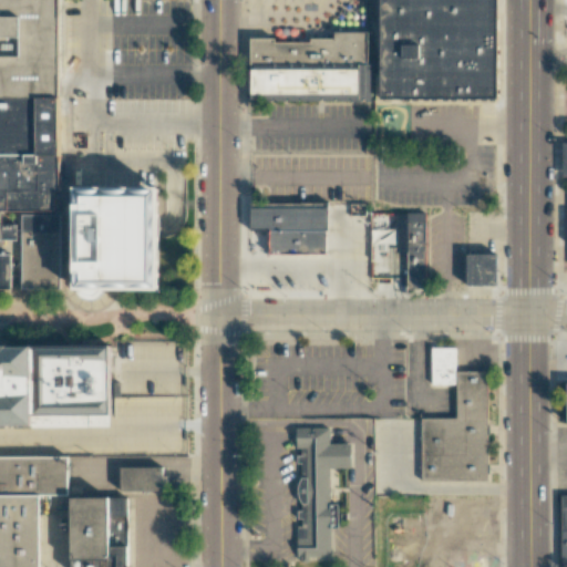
[(0,94),(0,0),(59,0),(59,94),(0,94)]
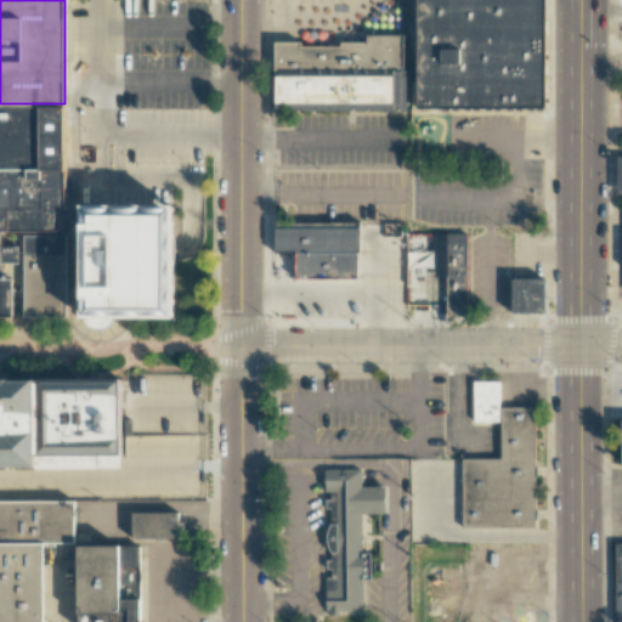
[(550,0),(424,0),(424,108),(550,108),(550,0)]
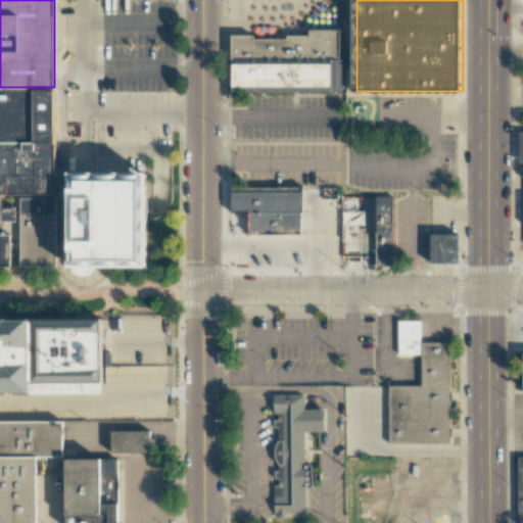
[(341,30),(311,30),(311,36),(289,36),(289,40),(254,41),(254,35),(233,35),(233,90),(341,89),(341,30)]
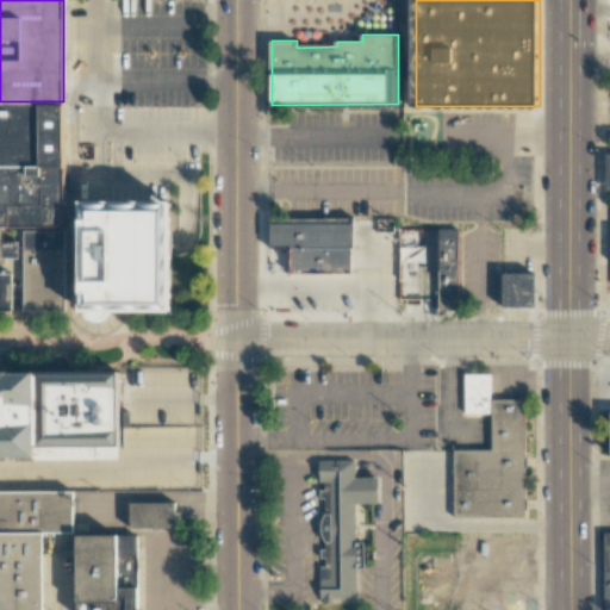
[(56,307),(0,307),(0,101),(63,101),(64,198),(55,198),(55,207),(49,207),(49,231),(56,231),(56,307)]
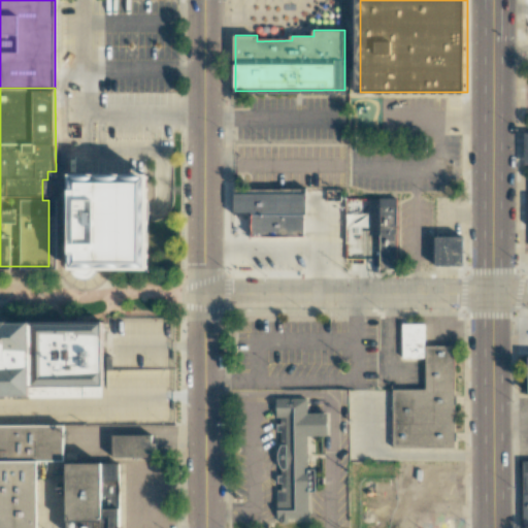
[(152,173),(71,173),(71,268),(152,268),(152,173)]
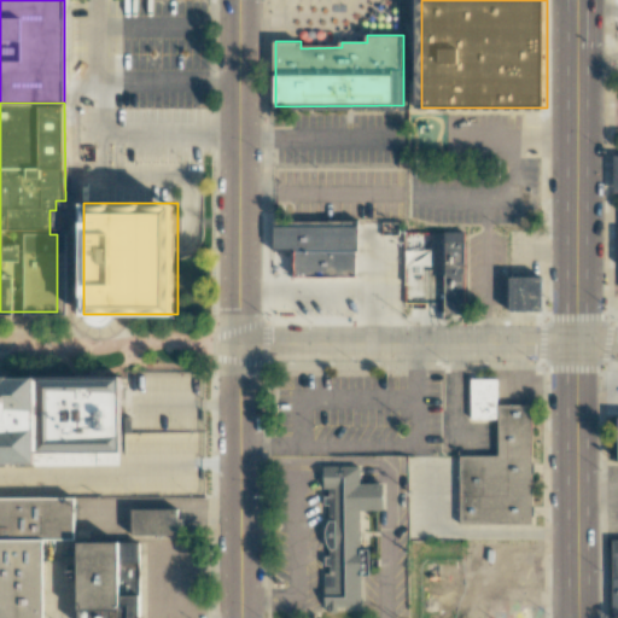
[(357,223),(277,225),(277,249),(296,249),(296,275),(357,275),(357,223)]
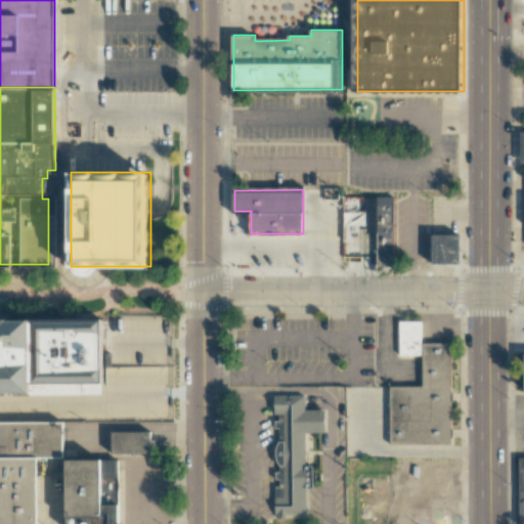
[(395,198),(377,199),(379,265),(397,265),(395,198)]
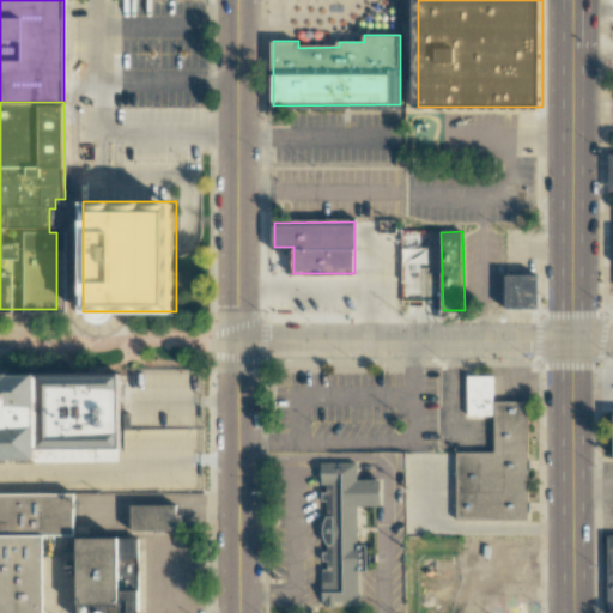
[(541,277),(510,277),(510,308),(541,308),(541,277)]
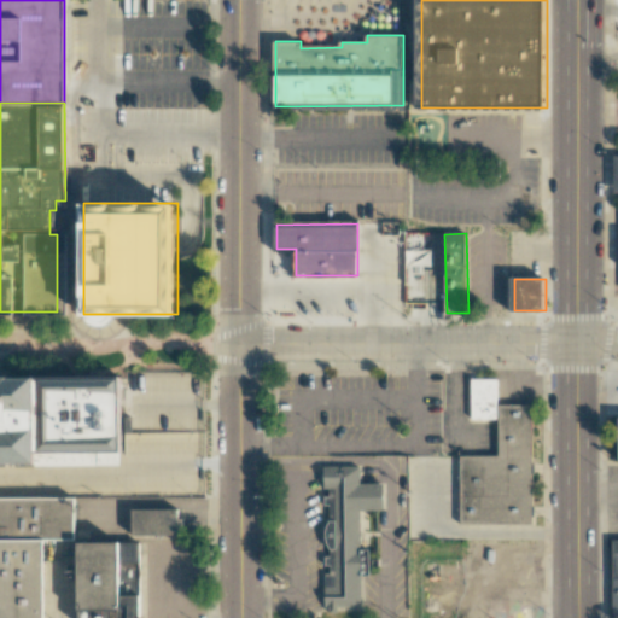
[(0,375),(117,377),(116,453),(110,453),(110,461),(0,461),(0,375)]
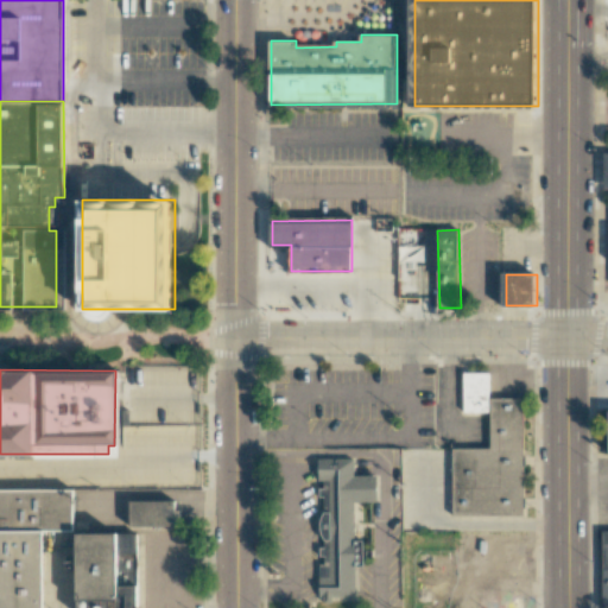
[(489,372),(463,372),(463,411),(489,412),(489,447),(454,445),(454,512),(524,512),(524,398),(489,398),(489,372)]
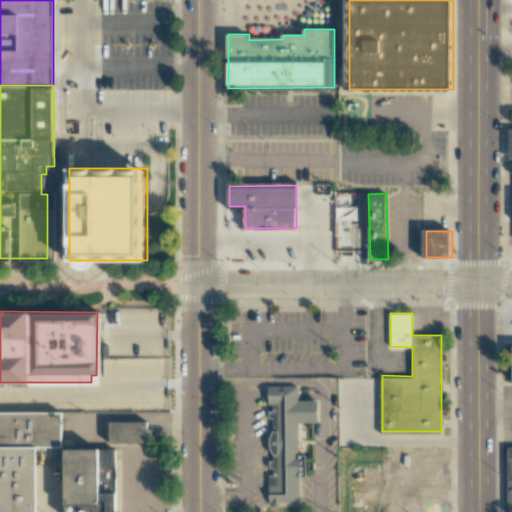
[(267,390),(294,390),(294,402),(315,401),(315,424),(296,424),(296,503),(266,503),(266,477),(270,477),(270,470),(266,470),(266,461),(269,462),(269,454),(267,450),(267,443),(270,434),(270,419),(266,419),(266,412),(272,412),(272,403),(267,403),(267,390)]
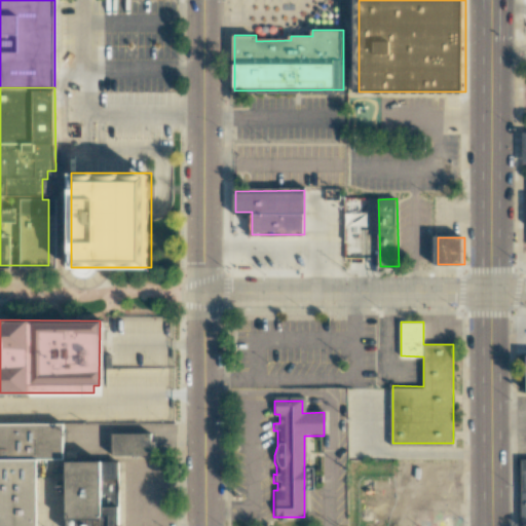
[(65,424),(0,424),(0,525),(38,525),(38,457),(65,457),(65,424)]
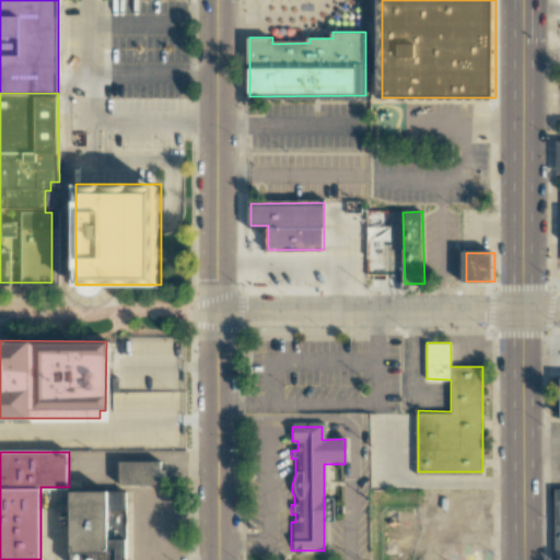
[(118,463),(155,463),(155,483),(118,483),(118,463)]
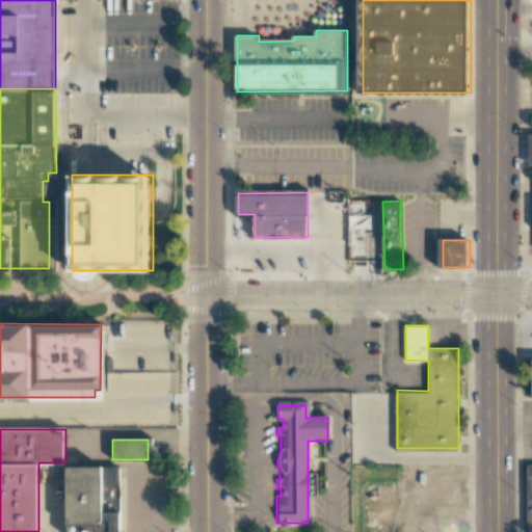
[(100,466),(67,467),(68,525),(102,524),(100,466)]
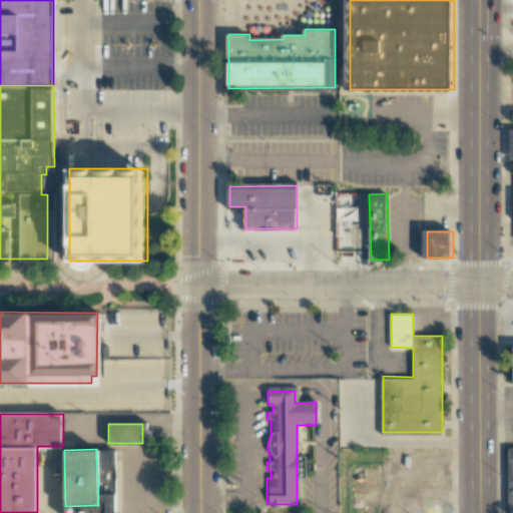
[(384,484),(376,484),(376,481),(357,481),(357,484),(350,484),(350,506),(384,506),(384,484)]
